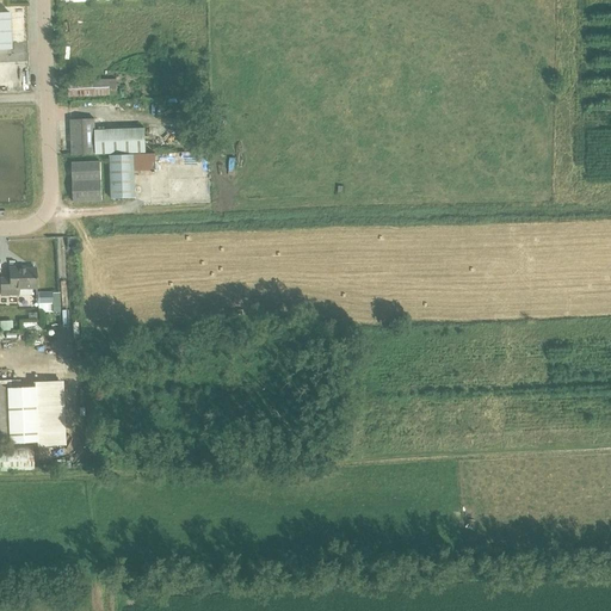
[(0,50),(11,50),(10,13),(0,13),(0,50)]
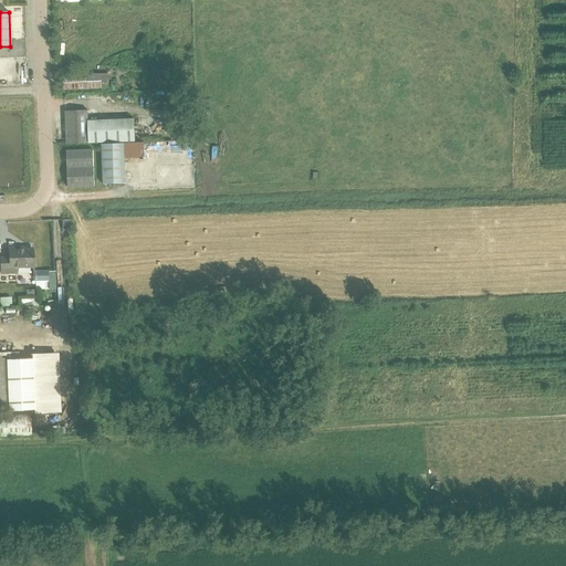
[(101,74),(63,76),(63,80),(63,90),(101,88),(108,87),(107,74),(101,74)]
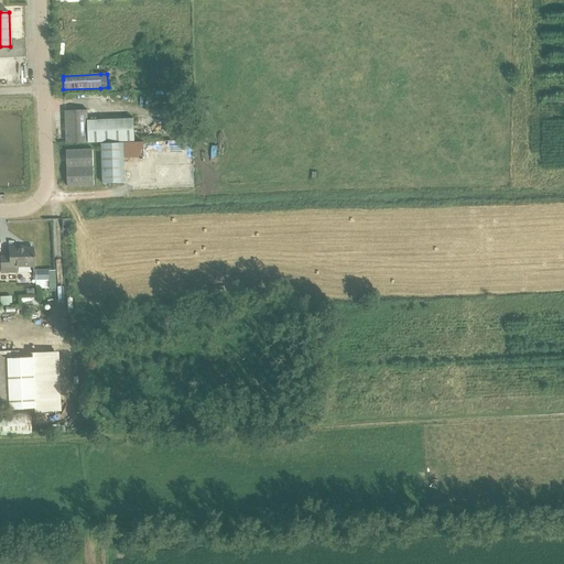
[(133,120),(88,121),(87,109),(65,110),(66,143),(89,142),(89,143),(133,141),(133,120)]
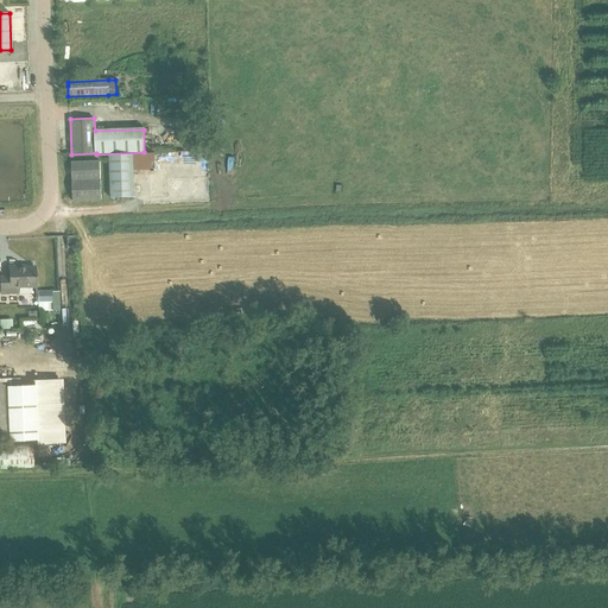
[(134,154),(109,154),(111,198),(135,197),(134,173),(134,154)]
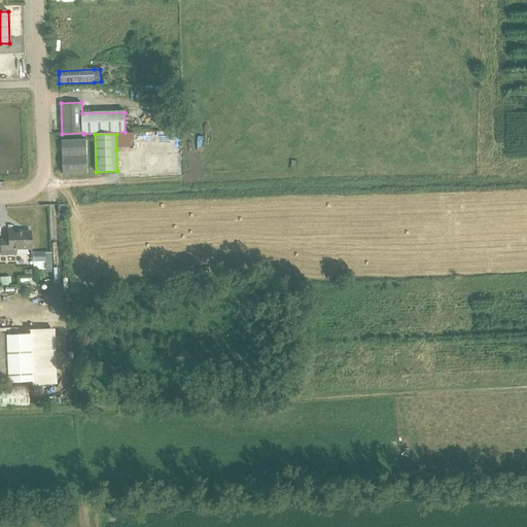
[(63,174),(89,173),(88,140),(62,141),(63,174)]
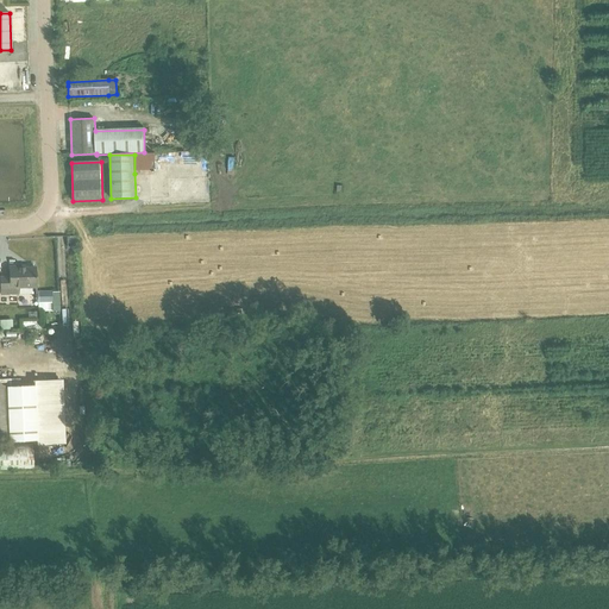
[(18,288),(36,287),(36,268),(18,269),(18,267),(10,268),(10,277),(0,277),(0,280),(1,295),(19,294),(18,288)]
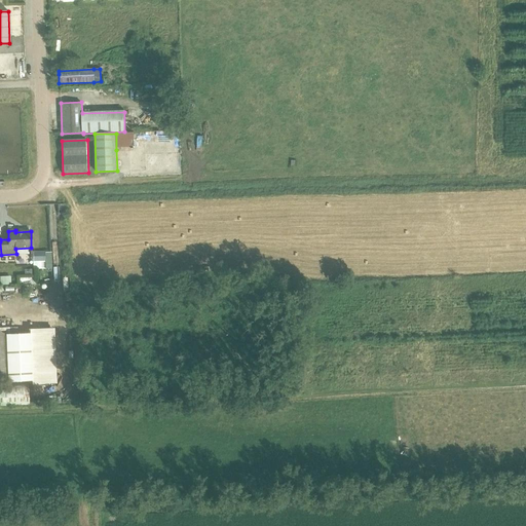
[(33,269),(45,269),(45,253),(33,253),(33,269)]
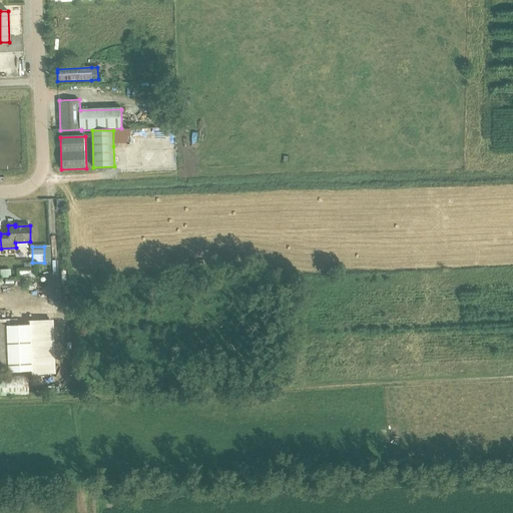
[(27,267),(15,266),(14,275),(26,276),(27,267)]
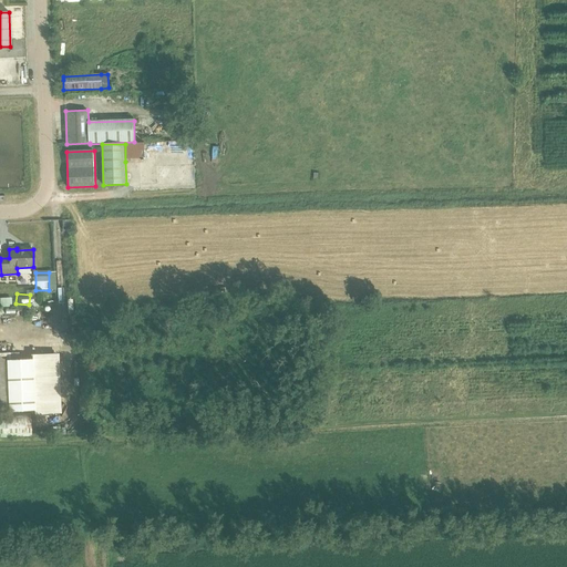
[(0,435),(31,434),(31,411),(34,410),(34,412),(61,412),(60,354),(32,356),(33,360),(7,361),(7,359),(4,359),(0,356),(0,354),(0,435)]
